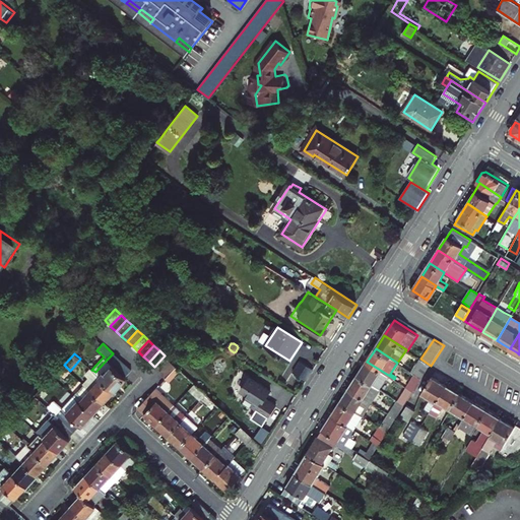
[(113,353),(107,360),(95,372),(115,391),(127,378),(125,377),(131,370),(113,353)]
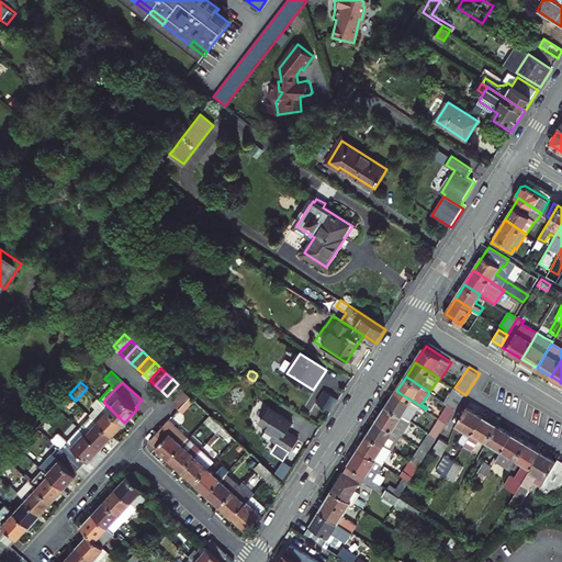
[(173,402),(184,391),(183,389),(178,384),(167,396),(173,402)]
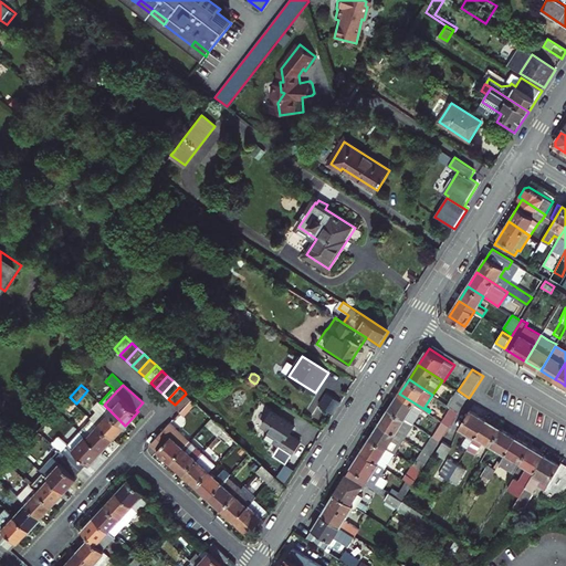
[(457,390),(448,405),(451,407),(459,411),(468,399),(469,398),(458,390),(457,390)]
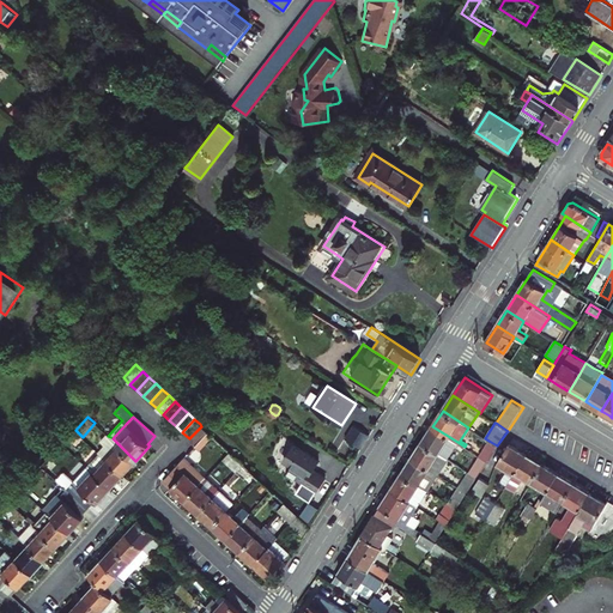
[(189,438),(196,445),(208,432),(201,426),(189,438)]
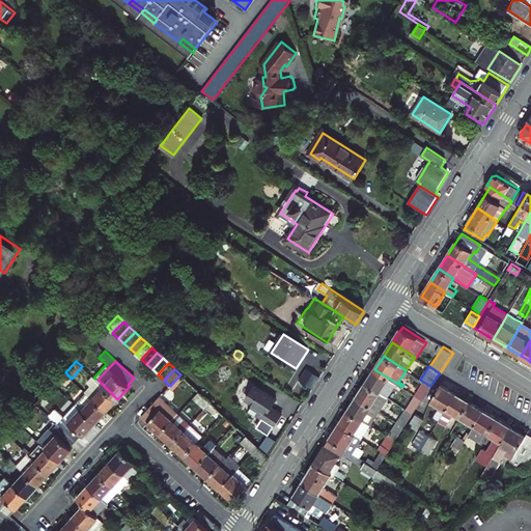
[(307,369),(300,381),(313,389),(320,378),(307,369)]
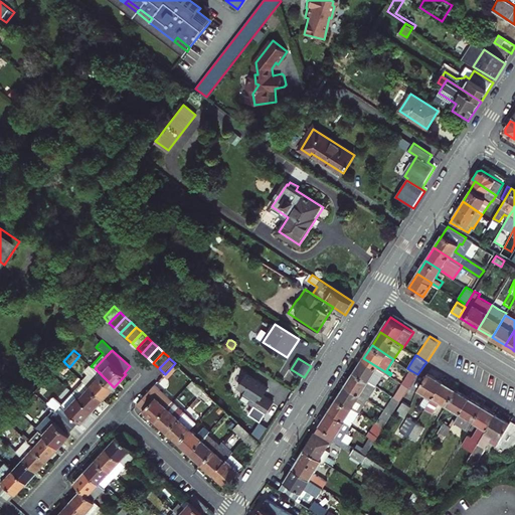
[(363,358),(355,371),(369,380),(375,372),(381,376),(384,371),(363,358)]
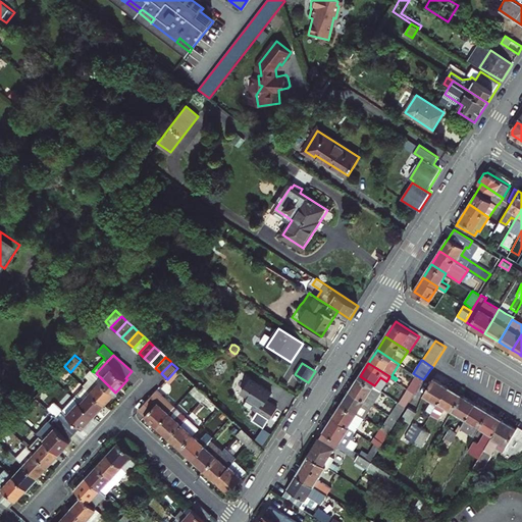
[(90,379),(85,385),(105,404),(115,393),(96,373),(92,371),(91,370),(86,375),(90,379)]
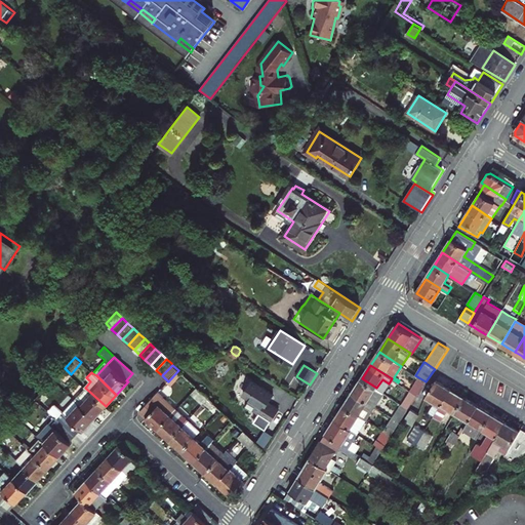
[(410,391),(417,396),(426,381),(418,377),(410,391)]
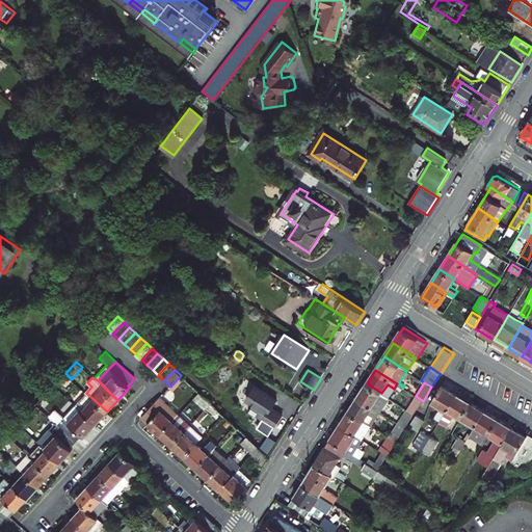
[(358,397),(380,411),(389,398),(381,393),(367,383),(358,397)]
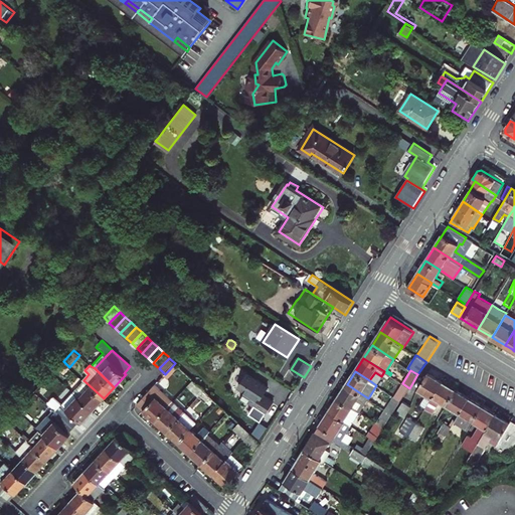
[(433,397),(443,380),(440,378),(432,373),(428,372),(418,388),(433,397)]
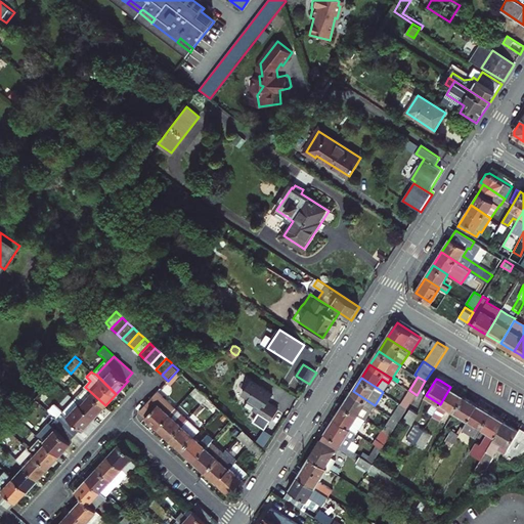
[(262,406),(258,413),(269,421),(277,408),(267,401),(272,393),(252,380),(243,394),(250,398),(247,402),(254,407),(257,402),(262,406)]
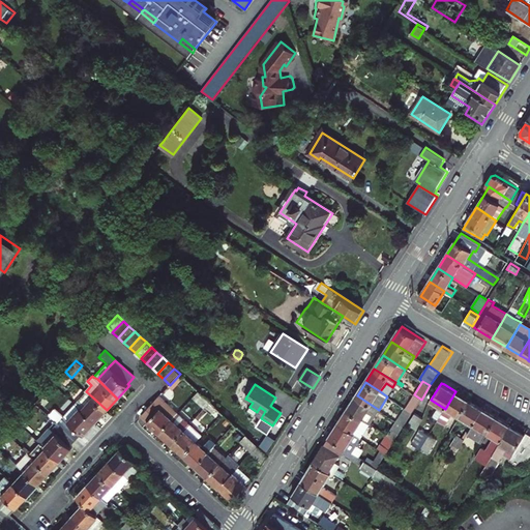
[(75,404),(82,409),(95,422),(107,410),(86,391),(75,404)]
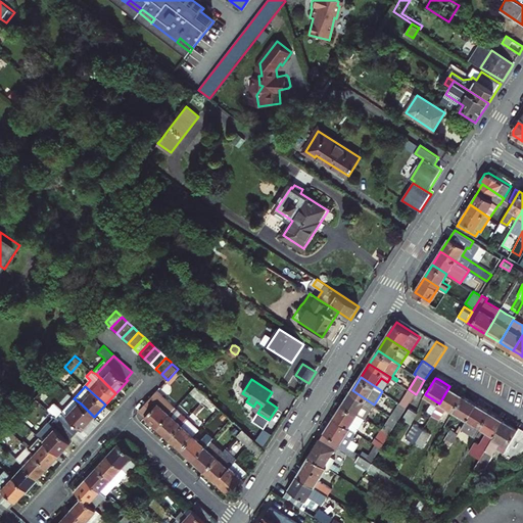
[(196,386),(191,391),(203,403),(208,397),(196,386)]
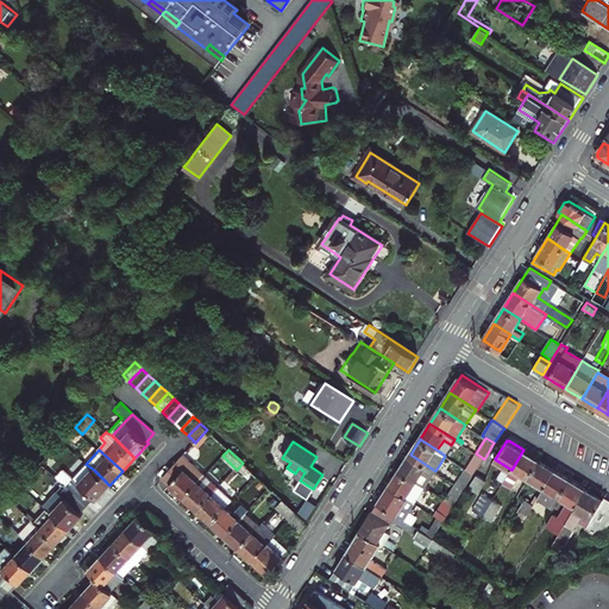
[(528,477),(539,459),(532,454),(523,450),(512,470),(504,483),(513,488),(521,473),(528,477)]
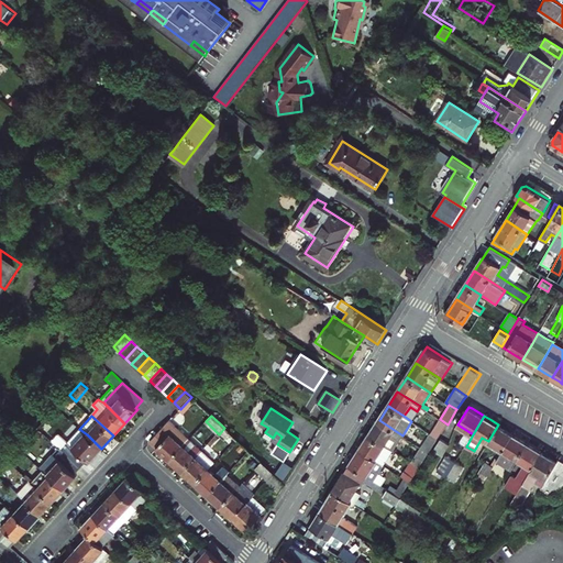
[(448,424),(440,419),(430,433),(432,434),(439,439),(448,424)]
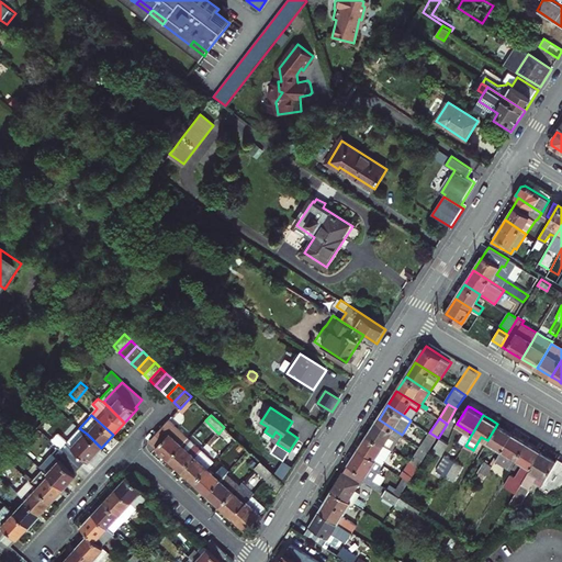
[(379,419),(369,435),(392,449),(402,435),(379,419)]
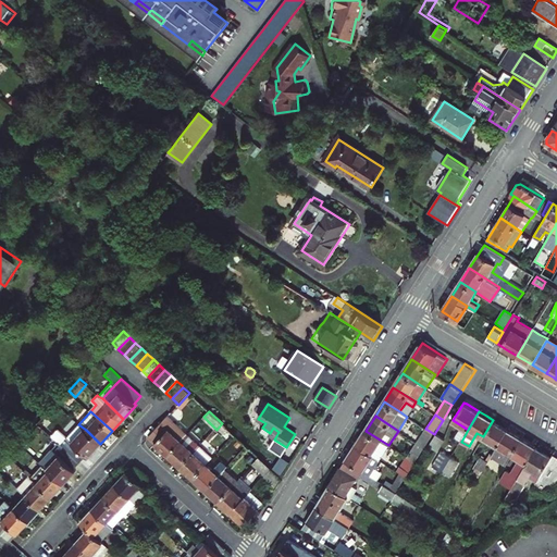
[(169,456),(187,435),(166,417),(148,436),(169,456)]
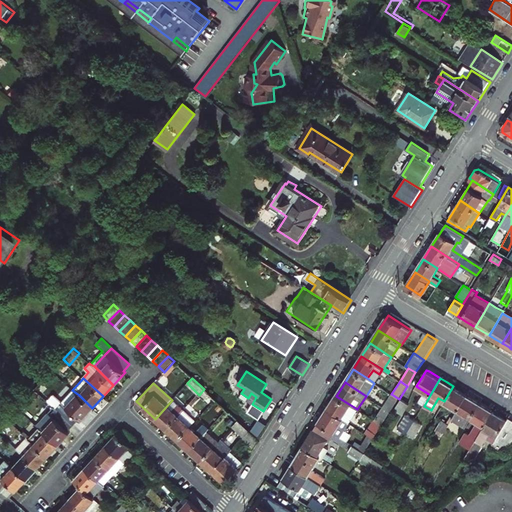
[(458,409),(467,394),(460,390),(453,386),(444,401),(458,409)]
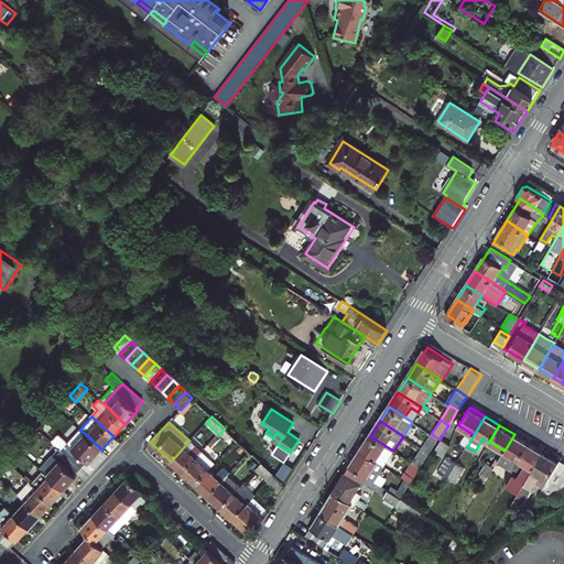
[(225,429),(219,435),(231,446),(237,440),(225,429)]
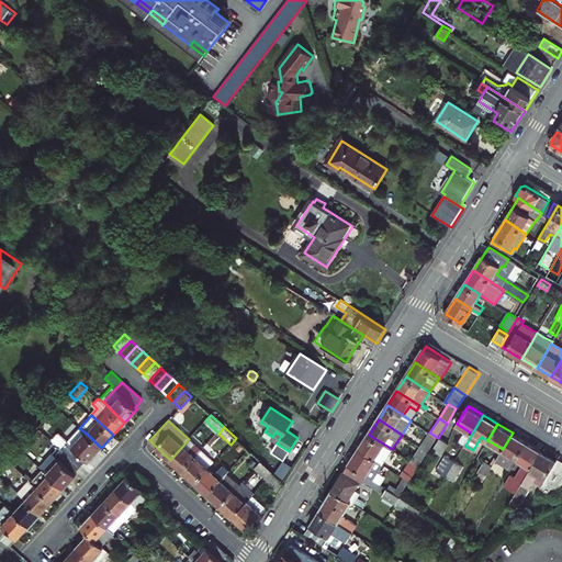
[(79,428),(67,441),(75,448),(87,434),(79,428)]
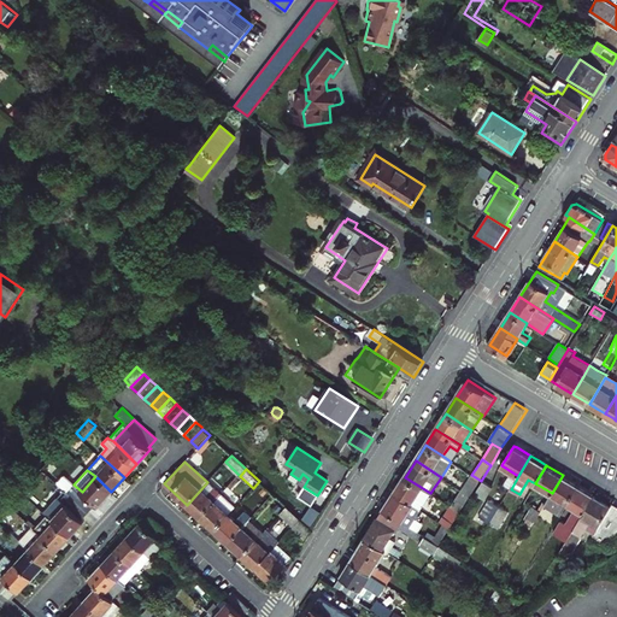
[(552,493),(545,505),(560,515),(568,503),(579,485),(570,480),(563,475),(552,493)]
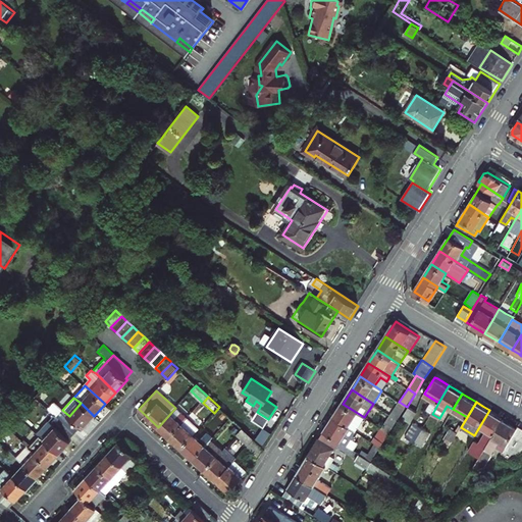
[(62,410),(57,416),(75,432),(81,426),(83,428),(94,416),(81,403),(69,416),(62,410)]
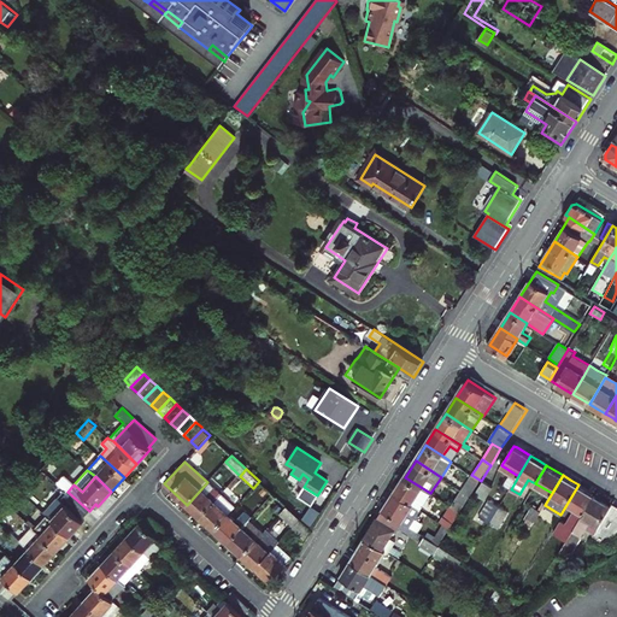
[(463,492),(470,497),(481,481),(474,476),(463,492)]
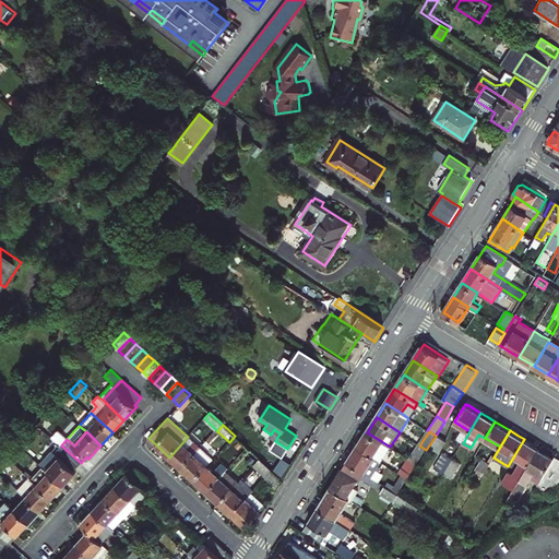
[(367,432),(358,445),(381,461),(390,447),(367,432)]
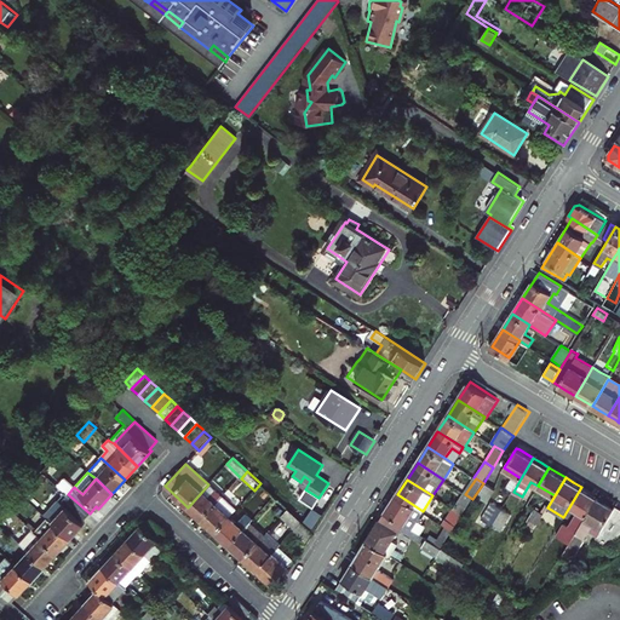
[(497,488),(486,482),(477,495),(488,501),(497,488)]
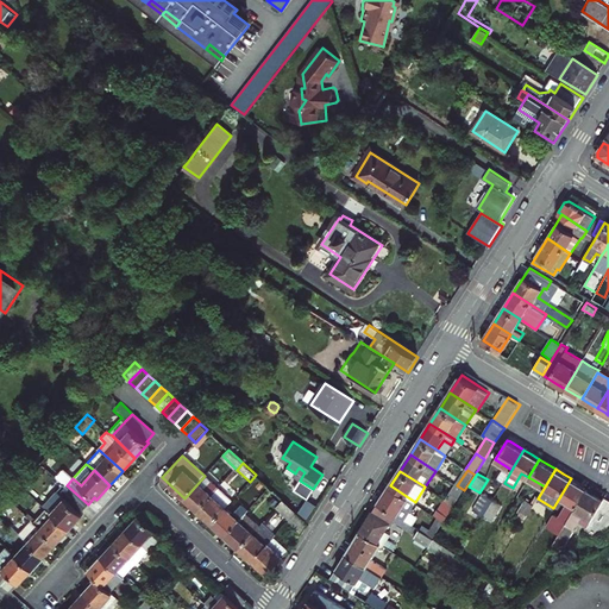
[(198,512),(218,489),(205,476),(184,498),(198,512)]
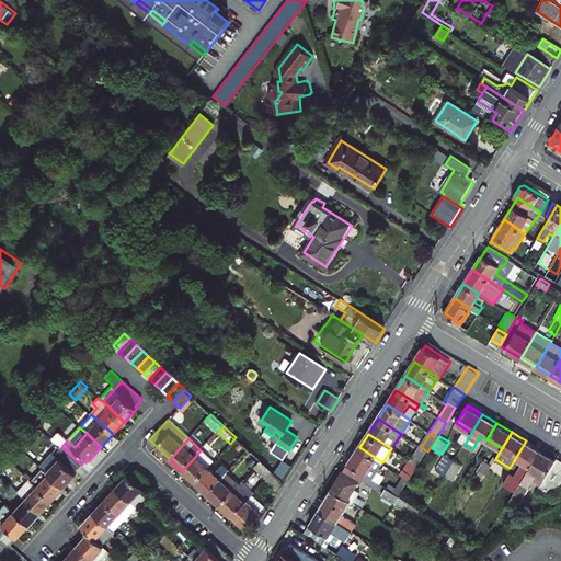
[(515,492),(541,450),(534,445),(526,441),(516,457),(523,461),(515,474),(511,472),(503,484),(515,492)]
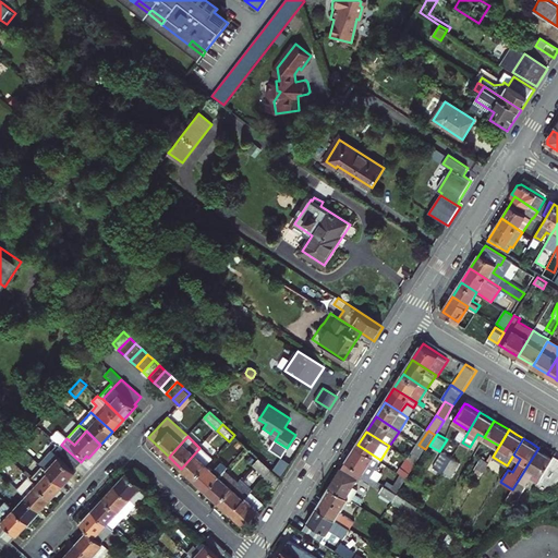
[(419,445),(417,444),(409,458),(416,463),(425,449),(419,445)]
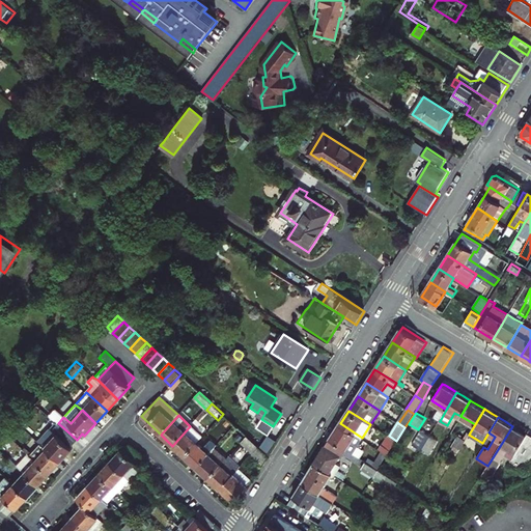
[(58,423),(40,442),(61,462),(73,448),(71,447),(77,440),(58,423)]
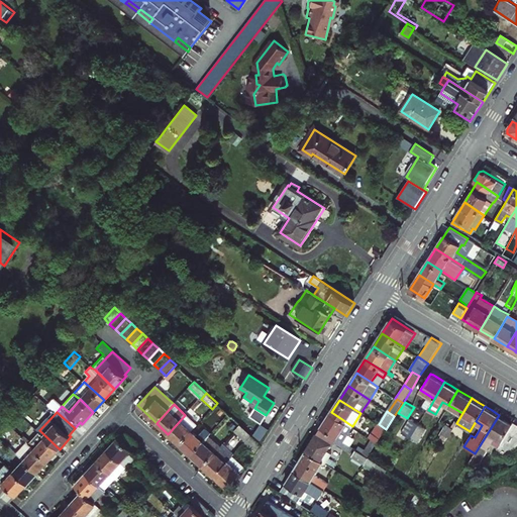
[(322,427),(337,437),(343,440),(352,426),(331,412),(322,427)]
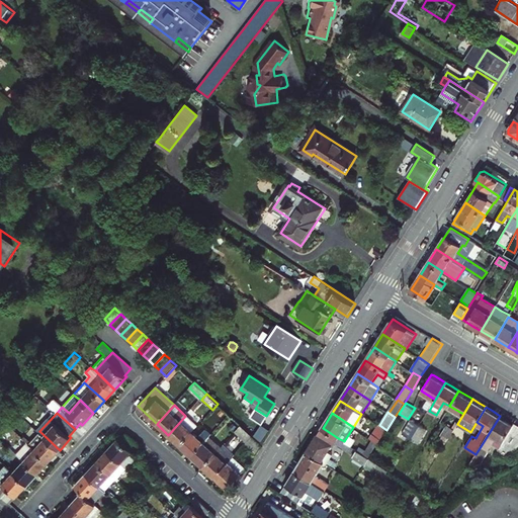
[(168,435),(180,445),(192,431),(197,427),(185,416),(168,435)]
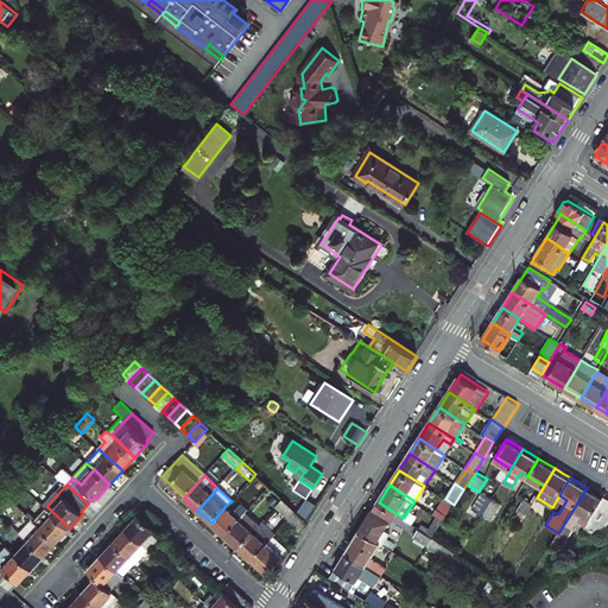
[(595,533),(607,524),(607,495),(605,494),(603,498),(597,494),(587,488),(558,533),(551,544),(562,550),(575,527),(574,526),(578,520),(587,525),(586,527),(595,533)]
